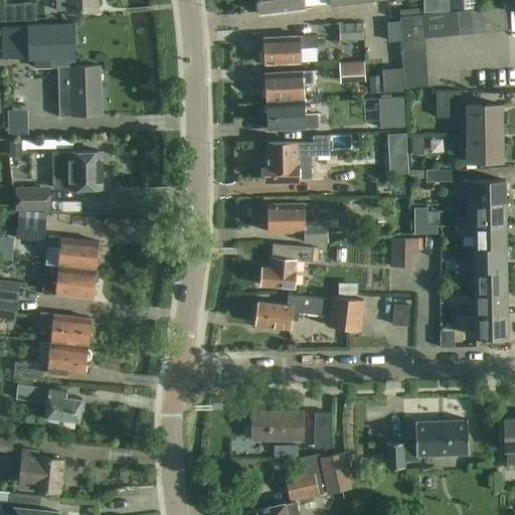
[(56,0),(56,10),(66,9),(67,11),(98,10),(97,0),(56,0)]
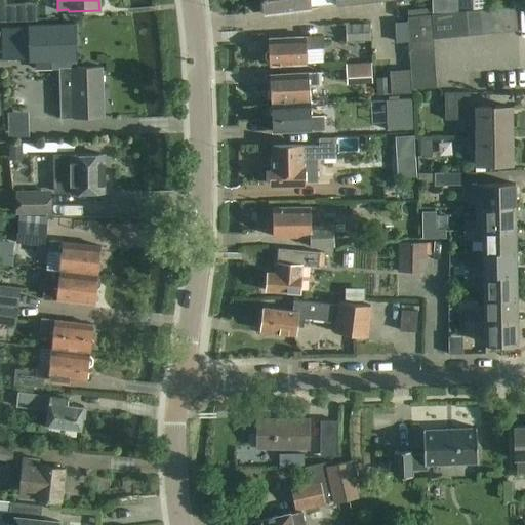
[(263,0),(265,12),(312,7),(311,5),(310,0),(335,0),(335,2),(336,5),(384,0),(263,0)]
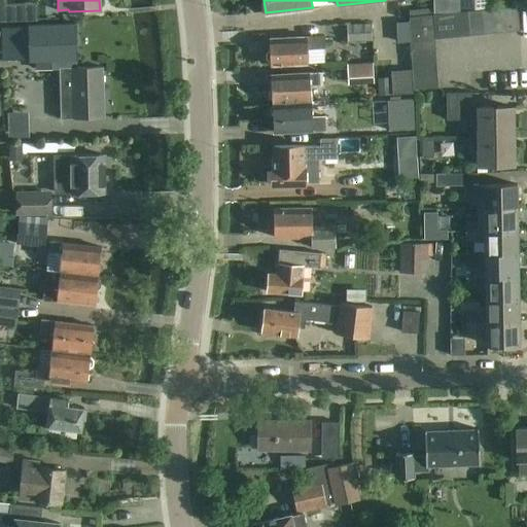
[(504,7),(507,32),(519,31),(518,6),(504,7)]
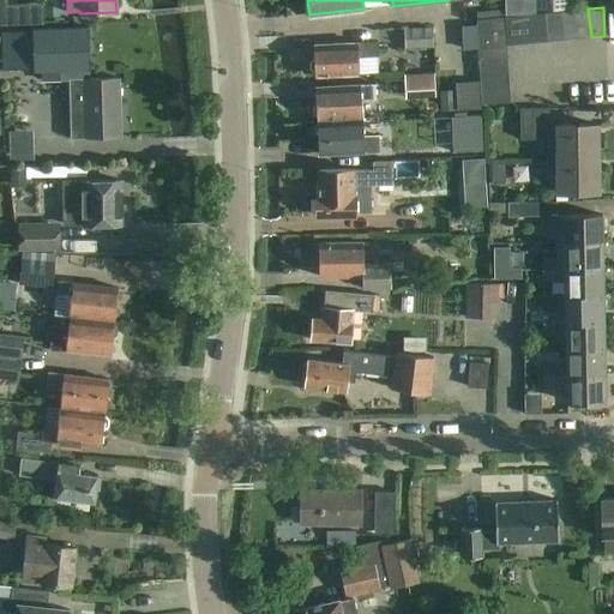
[(575,10),(577,38),(591,37),(588,8),(575,10)]
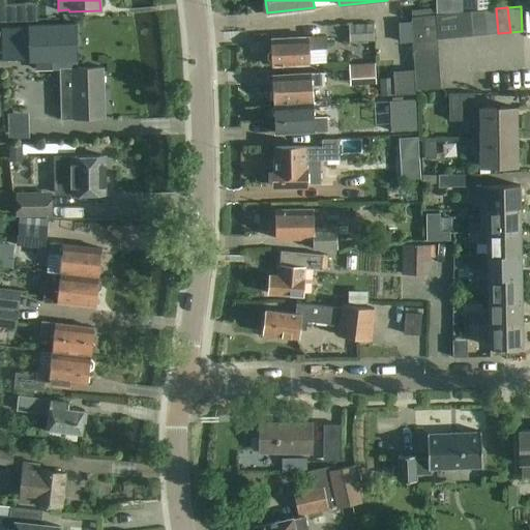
[(483,9),(487,34),(498,33),(496,8),(483,9)]
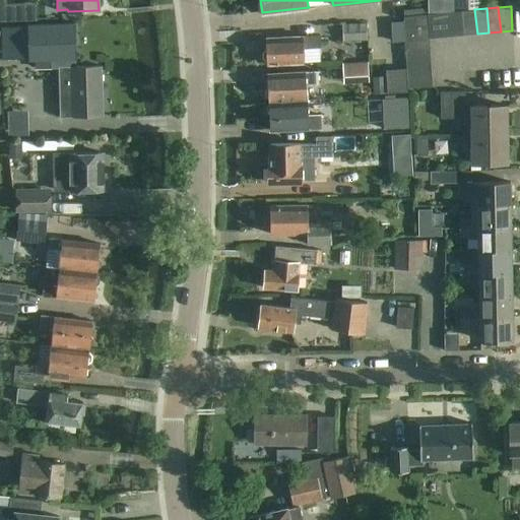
[(462,11),(465,35),(477,34),(474,9),(462,11)]
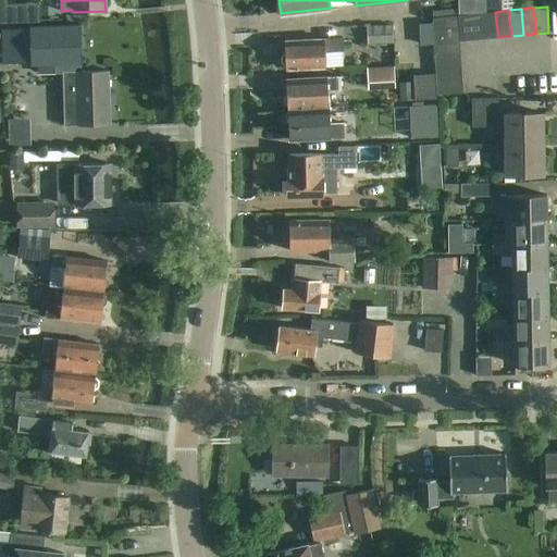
[(482,13),(484,38),(498,37),(495,12),(482,13)]
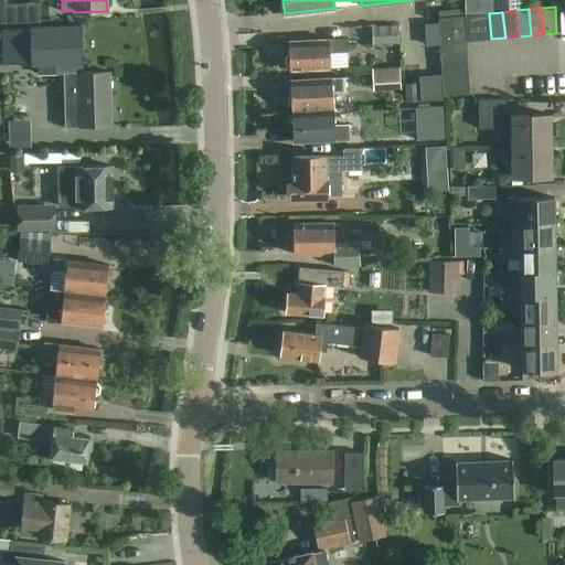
[(464,16),(467,41),(491,39),(489,13),(464,16)]
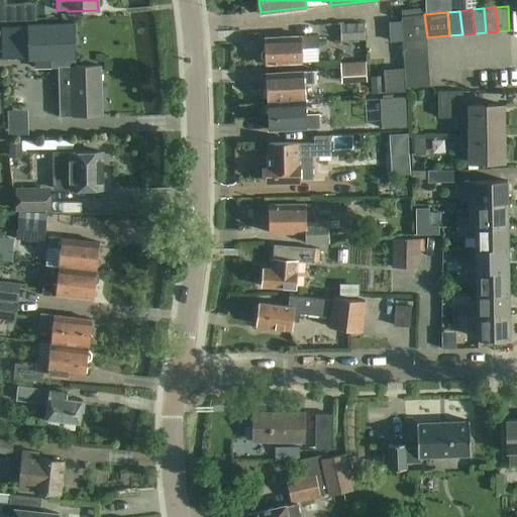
[(402,16),(404,50),(427,49),(427,37),(424,14),(402,16)]
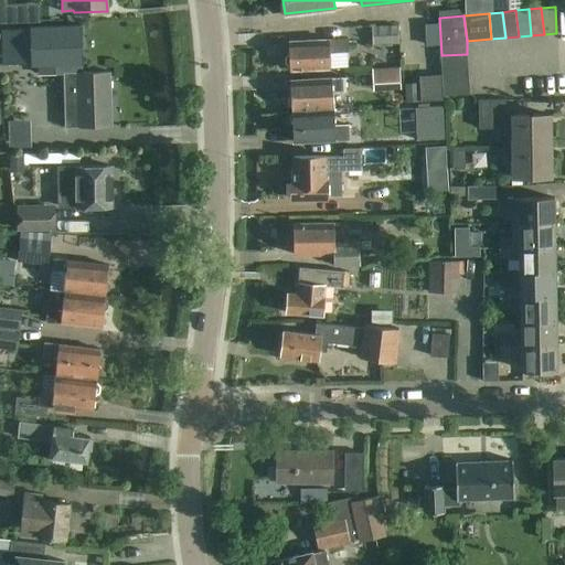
[(397,24),(372,25),(373,45),(398,44),(397,24)]
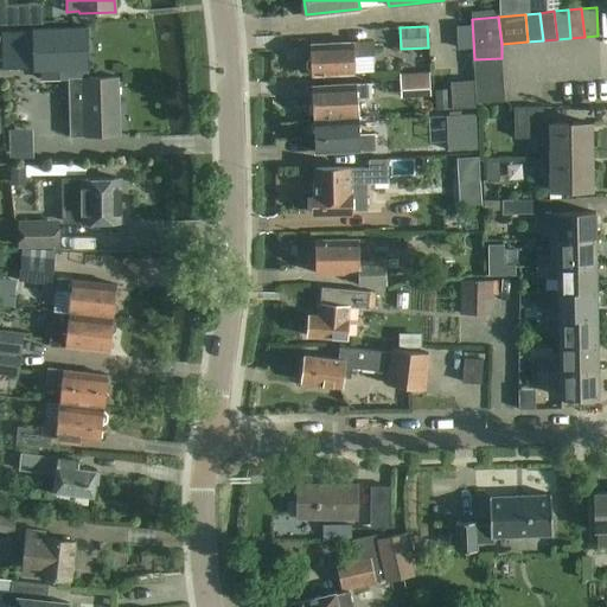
[(33,31),(2,32),(4,69),(33,69),(33,70),(59,70),(59,78),(61,78),(70,78),(89,78),(88,69),(87,27),(33,30),(33,31)]
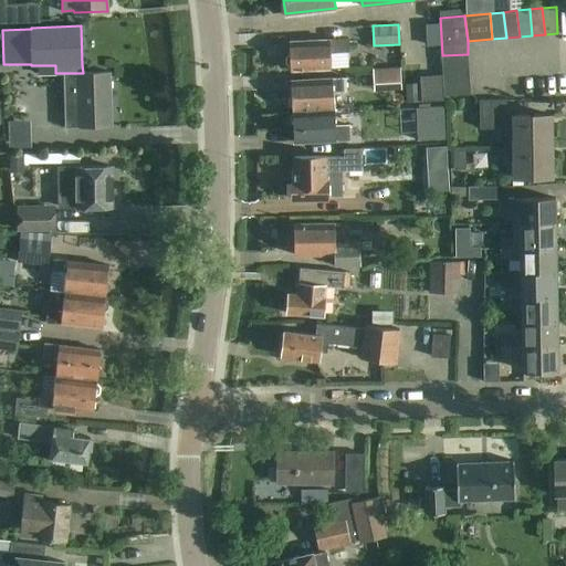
[(289,41),(290,54),(287,58),(287,63),(290,65),(291,70),(332,67),(331,52),(348,51),(347,38),(289,41)]
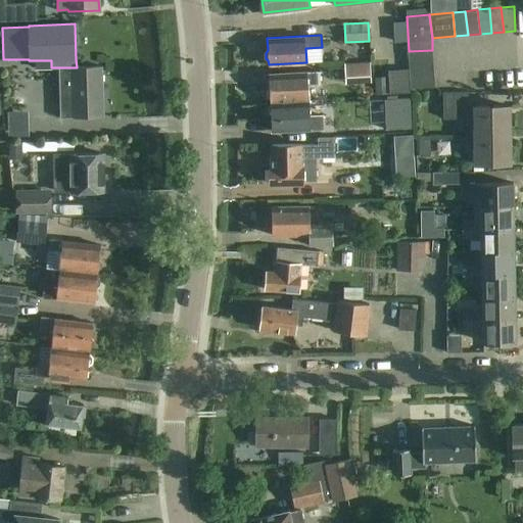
[(409,51),(409,64),(433,62),(432,50),(409,51)]
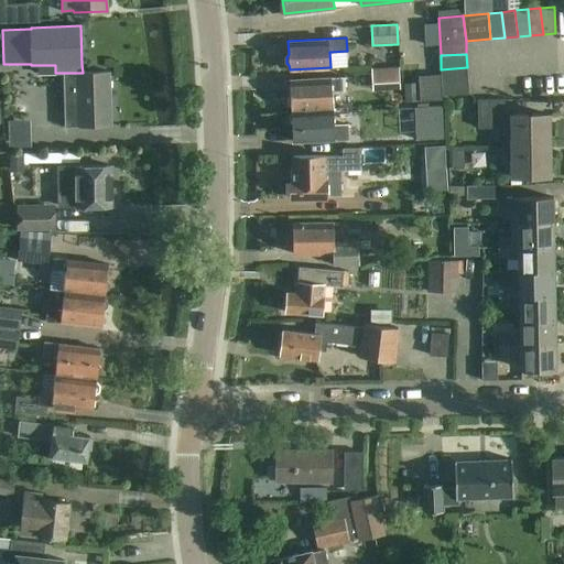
[(399,67),(371,69),(372,83),(400,80),(399,67)]
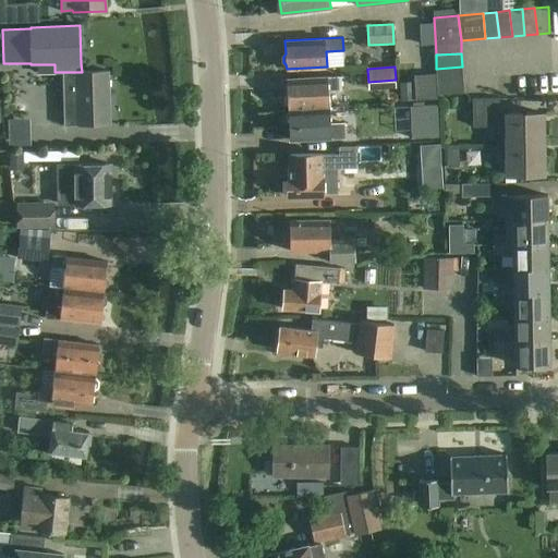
[(436,69),(437,73),(437,82),(462,80),(462,67),(436,69)]
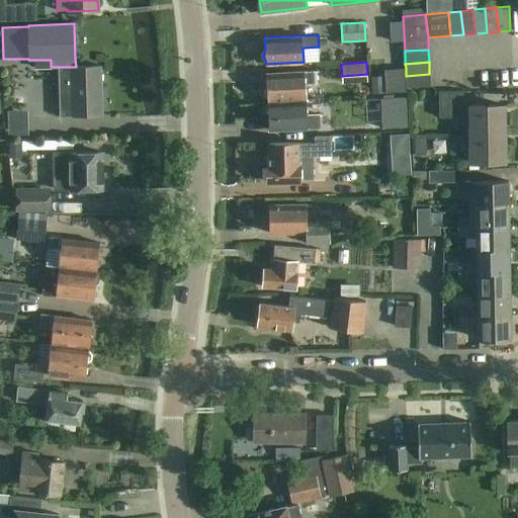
[(76,67),(60,67),(60,81),(60,102),(71,101),(71,114),(102,113),(100,66),(76,67)]
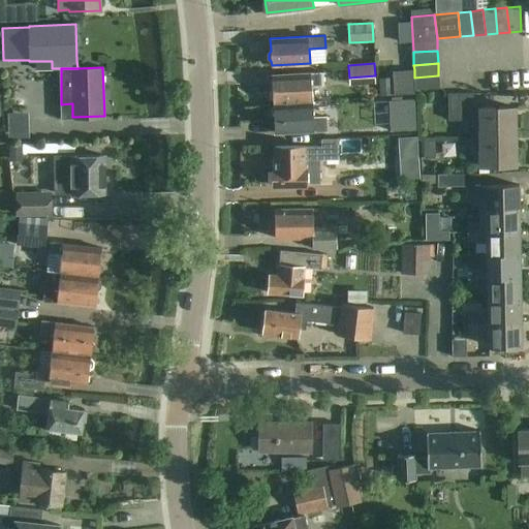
[(414,69),(392,71),(393,78),(394,94),(394,95),(415,94),(415,92),(415,89),(414,78),(414,69)]
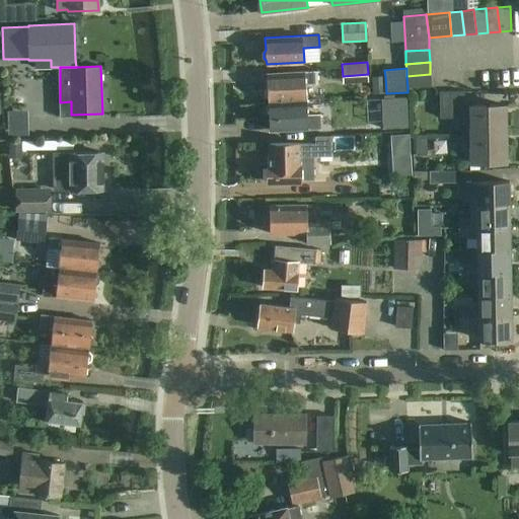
[(268,98),(269,102),(307,100),(306,84),(318,84),(317,70),(267,73),(268,88),(267,88),(265,90),(265,96),(268,98)]
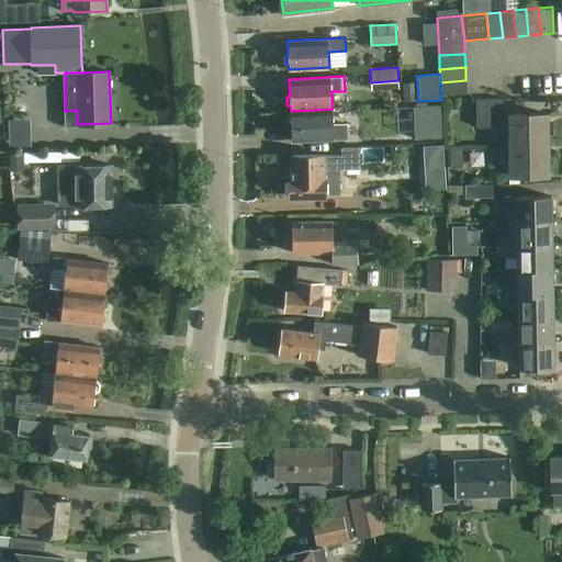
[(440,82),(441,94),(467,93),(465,80),(440,82)]
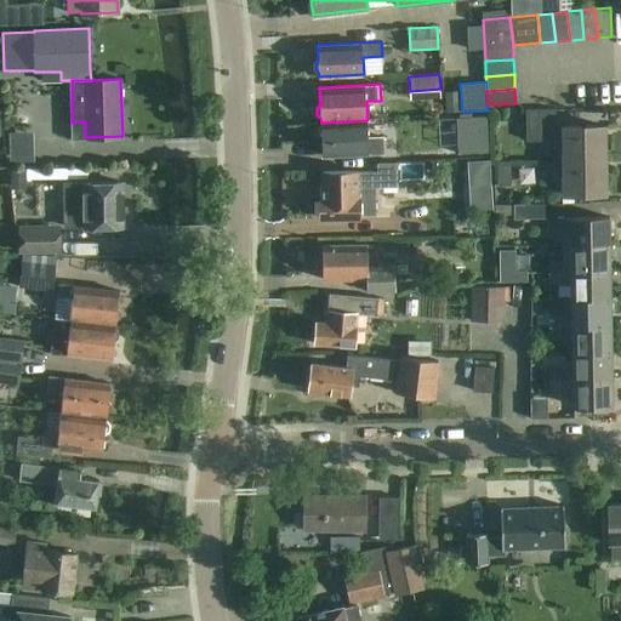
[(461,91),(444,92),(445,108),(445,112),(462,110),(461,91)]
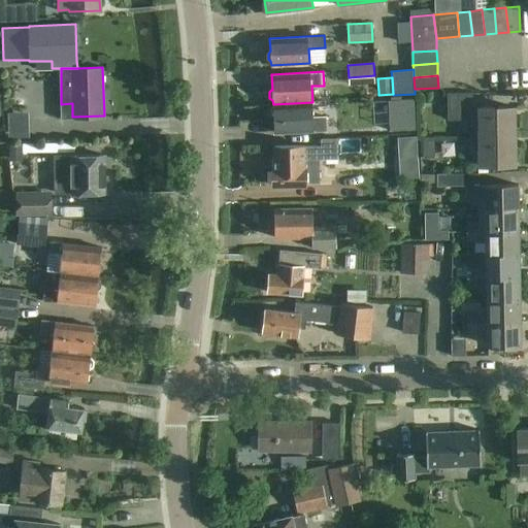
[(477,116),(477,136),(515,135),(515,106),(477,107),(477,110),(472,110),(472,93),(447,93),(448,119),(473,119),(472,116),(477,116)]
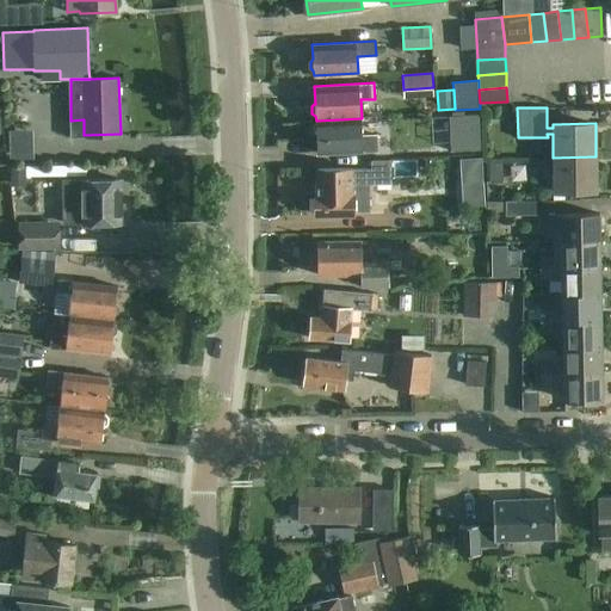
[(479,115),(450,116),(451,150),(480,149),(479,115)]
